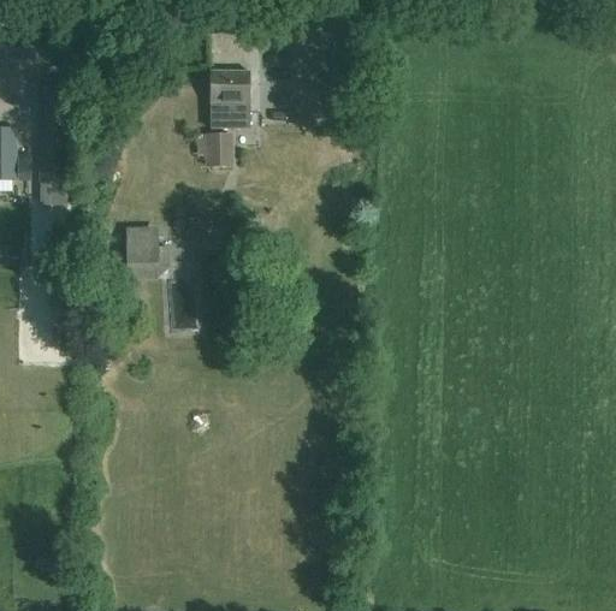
[(249,101),(249,69),(209,69),(209,101),(211,101),(211,126),(232,126),(232,107),(246,107),(246,102),(247,102),(247,101),(249,101)]
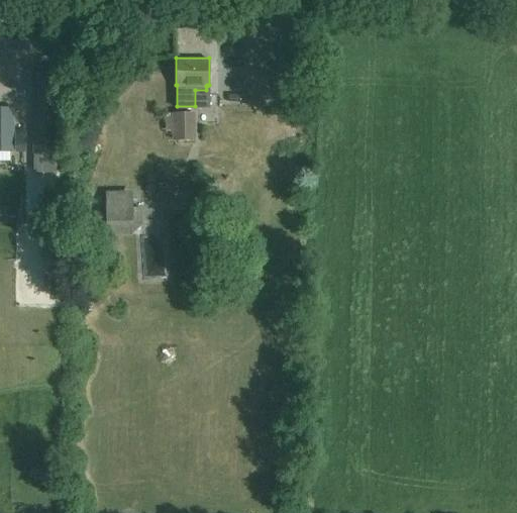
[(33,70),(32,150),(57,150),(58,71),(33,70)]
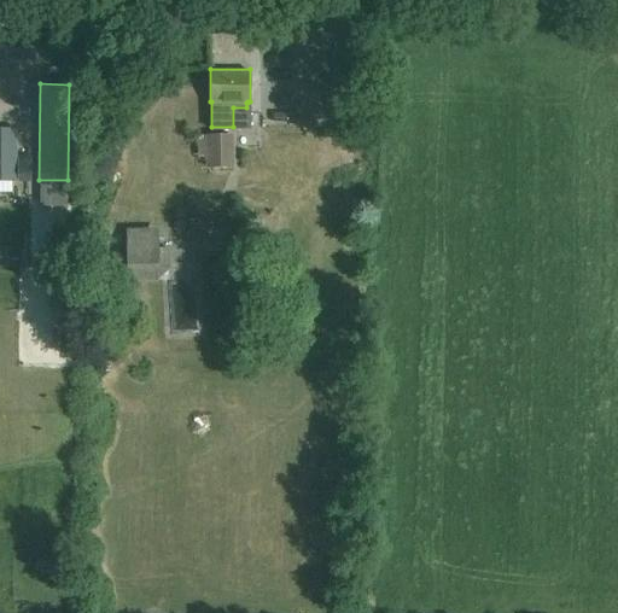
[(229,164),(229,130),(202,130),(202,134),(194,134),(196,156),(203,156),(203,165),(229,164)]
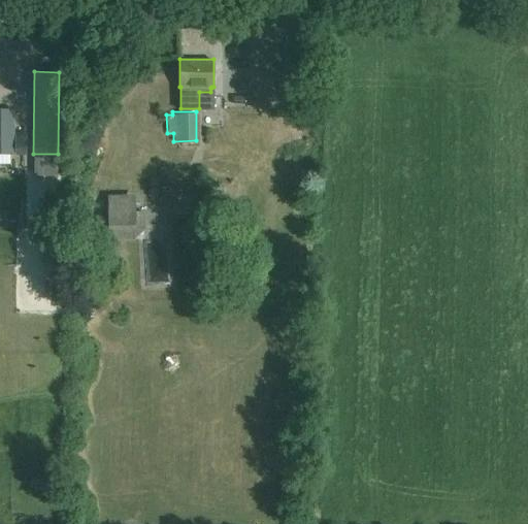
[(0,153),(29,154),(29,142),(0,141),(0,153)]
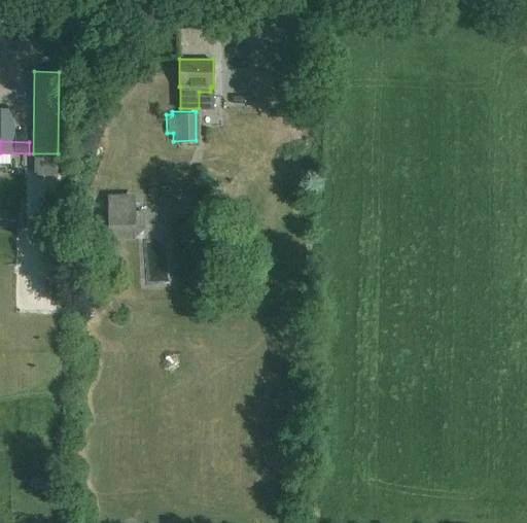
[(154,282),(173,281),(171,240),(151,241),(154,282)]
